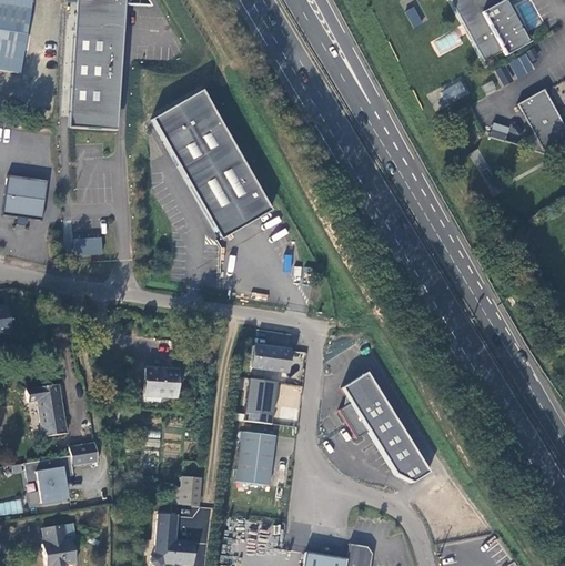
[(0,0),(0,70),(27,74),(38,0),(0,0)]
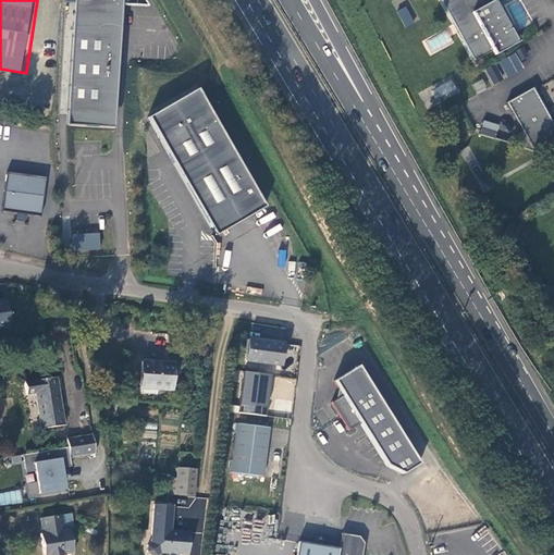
[(76,0),(70,124),(120,125),(124,0),(76,0)]
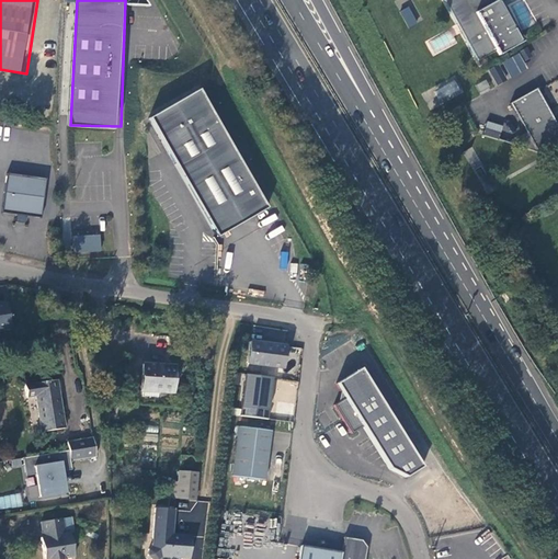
[(499,48),(501,54),(521,43),(497,0),(494,1),(493,0),(447,0),(481,59),(499,48)]
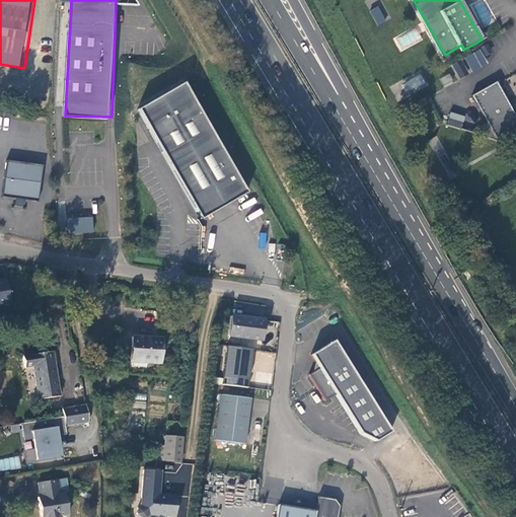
[(372,9),(381,23),(389,18),(380,4),(372,9)]
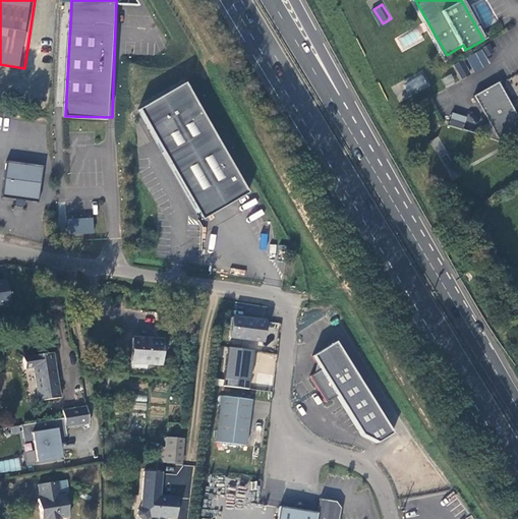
[(491,53),(495,51),(494,45),(470,51),(475,69),(494,64),(491,53)]
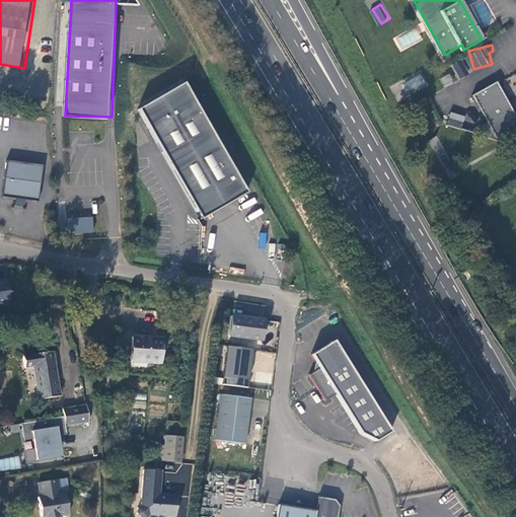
[(463,57),(453,63),(463,77),(474,69),(469,60),(467,62),(463,57)]
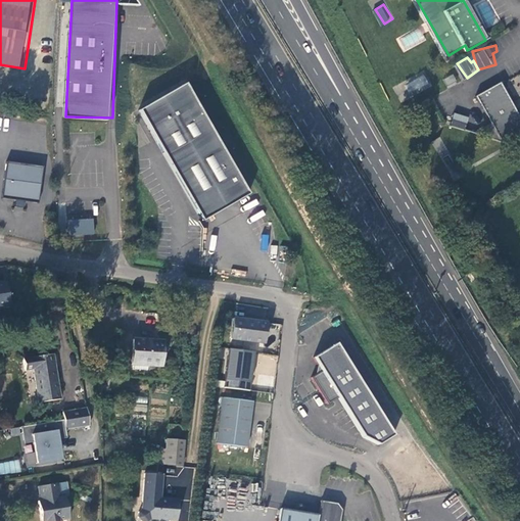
[(450,83),(460,79),(457,72),(446,77),(450,83)]
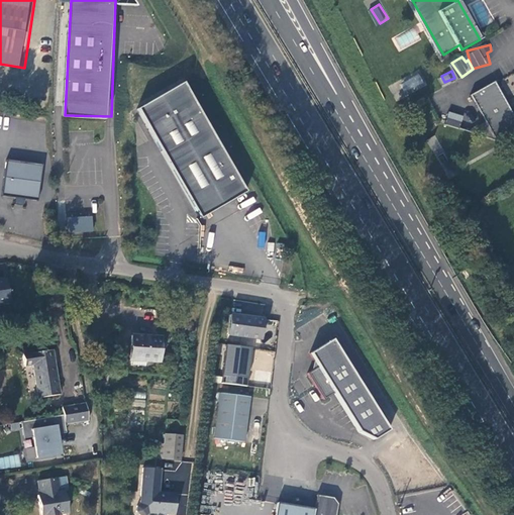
[(422,72),(404,82),(410,92),(427,83),(422,72)]
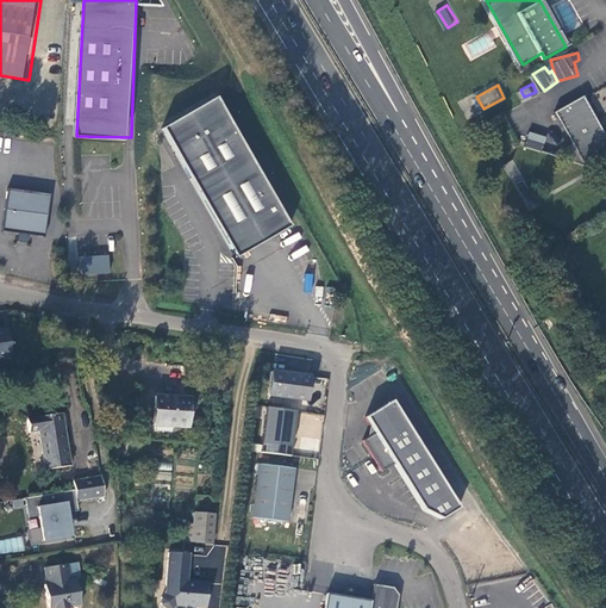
[(557,110),(587,163),(605,153),(605,129),(603,125),(601,126),(595,117),(598,116),(586,94),(557,110)]
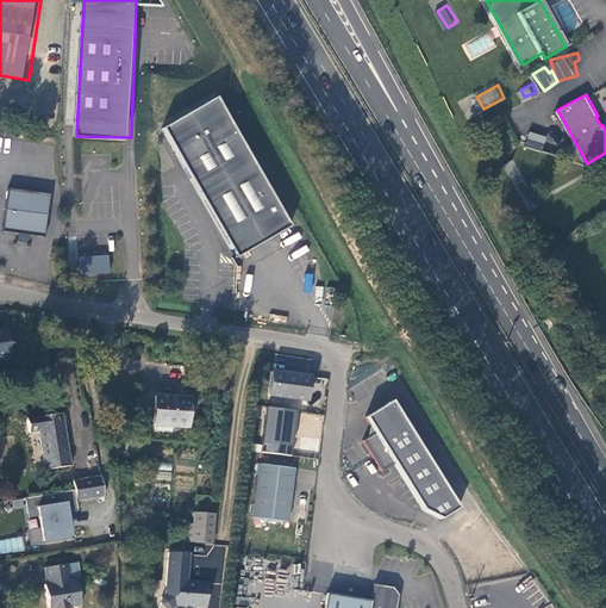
[(212,98),(157,128),(177,162),(232,256),(287,225),(212,98)]
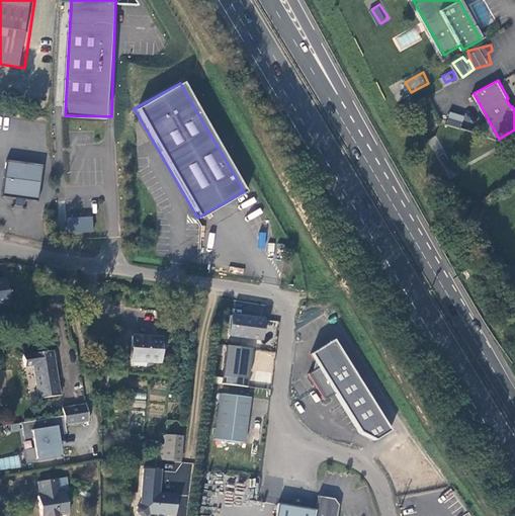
[(449,123),(464,126),(466,113),(452,110),(449,123)]
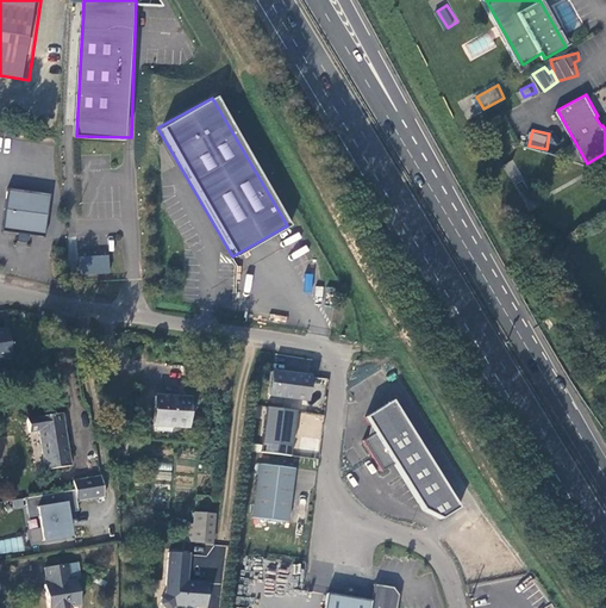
[(11,186),(5,229),(22,231),(32,233),(48,235),(54,192),(11,186)]
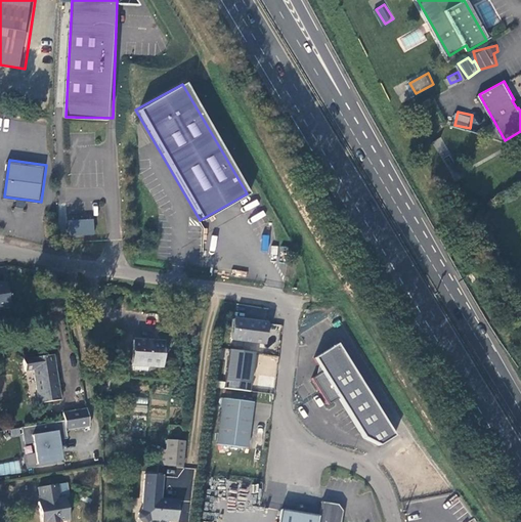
[(95,217),(71,219),(71,234),(96,233),(95,217)]
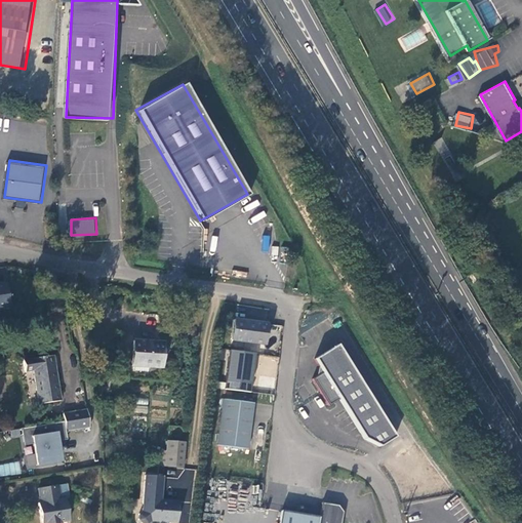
[(0,307),(12,306),(8,280),(0,281),(0,307)]
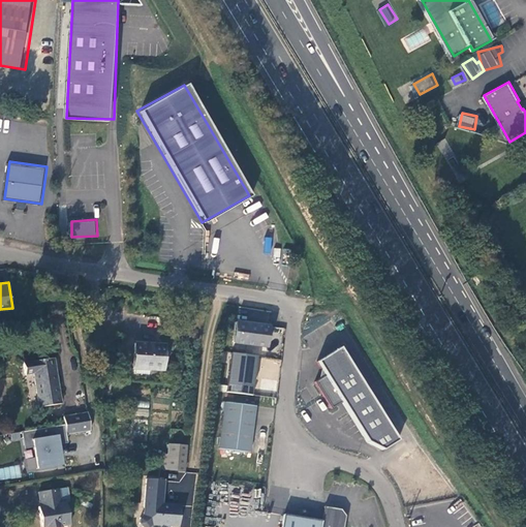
[(273,324),(238,320),(236,341),(270,345),(273,324)]
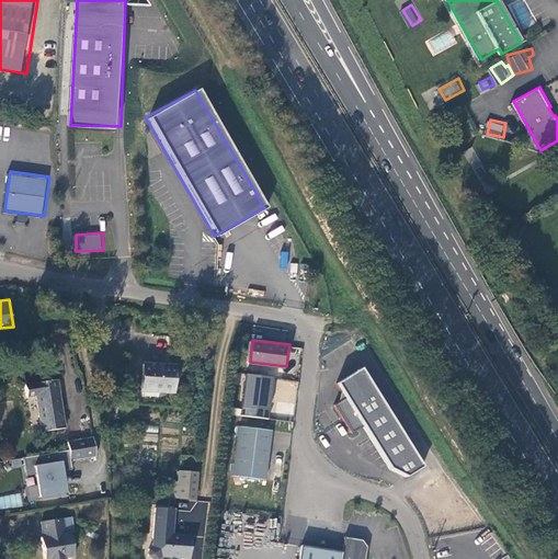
[(146,369),(145,386),(147,386),(162,387),(162,390),(175,391),(178,364),(146,362),(146,369)]
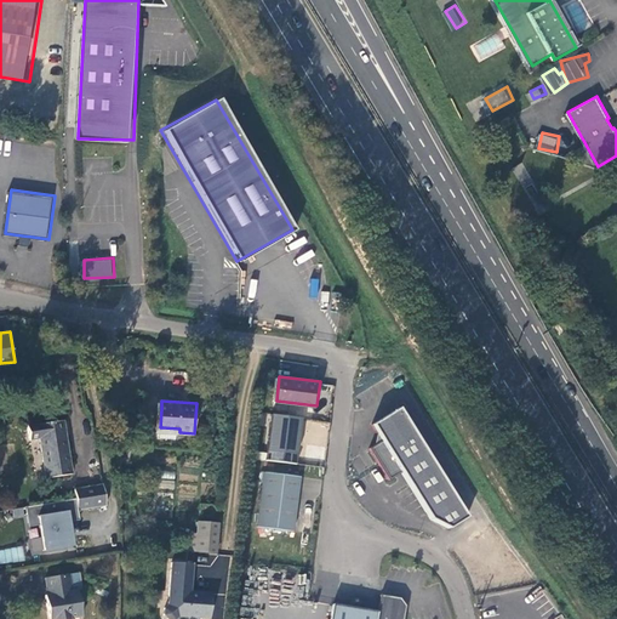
[(434,517),(452,527),(472,515),(403,405),(375,422),(382,435),(381,441),(372,447),(392,478),(405,471),(434,517)]
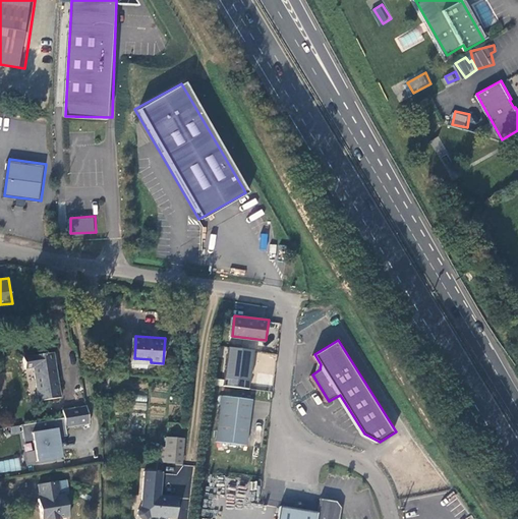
[(230,346),(225,385),(250,388),(255,349),(230,346)]
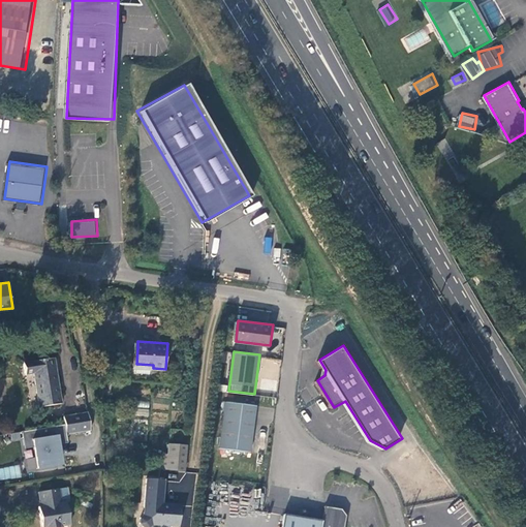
[(64,402),(57,357),(26,362),(28,373),(36,372),(41,405),(64,402)]
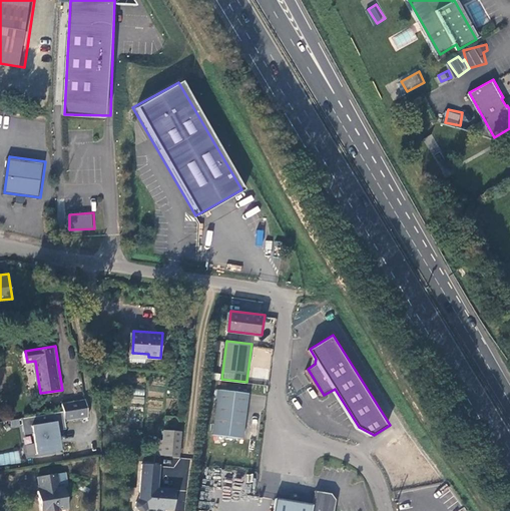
[(134,353),(132,353),(131,360),(147,361),(148,357),(148,354),(134,353)]
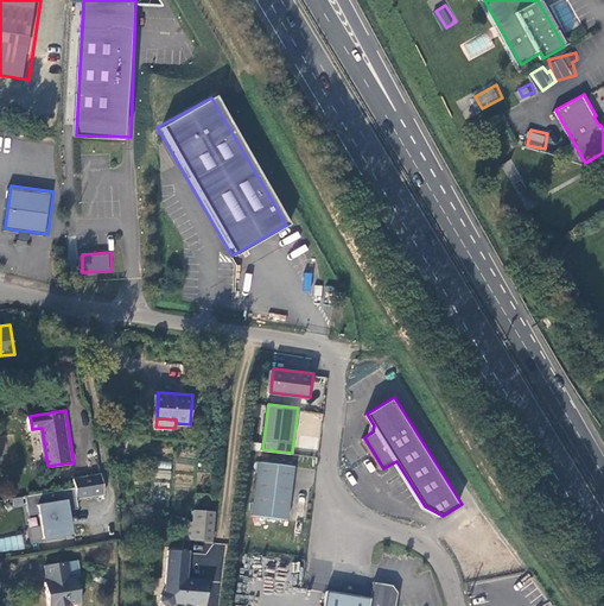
[(261,461),(254,513),(290,518),(297,466),(261,461)]
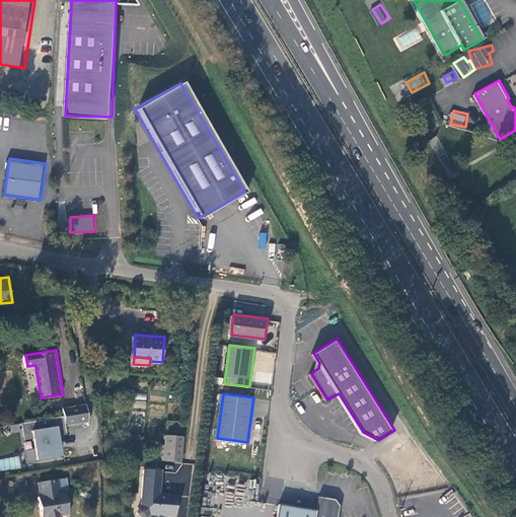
[(66,415),(68,424),(91,421),(88,403),(65,408),(66,415)]
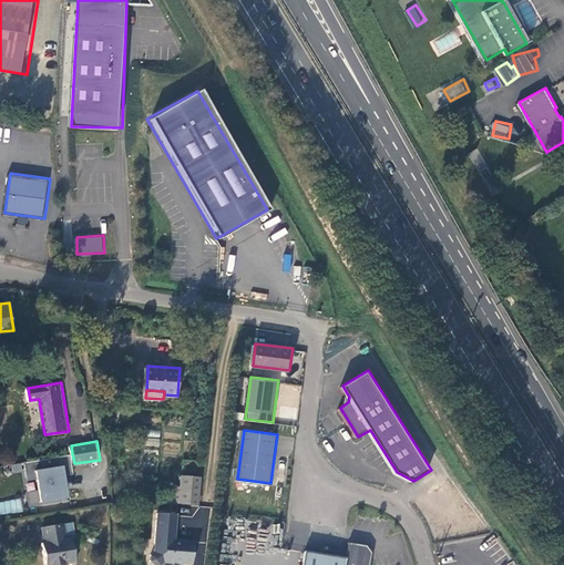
[(75,473),(74,463),(72,453),(27,461),(29,480),(39,478),(43,501),(65,497),(63,485),(68,485),(65,474),(75,473)]
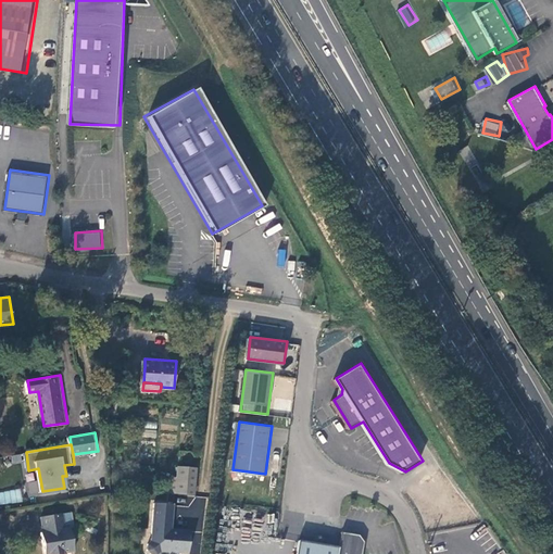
[(174,476),(172,492),(198,495),(201,469),(183,466),(180,477),(174,476)]
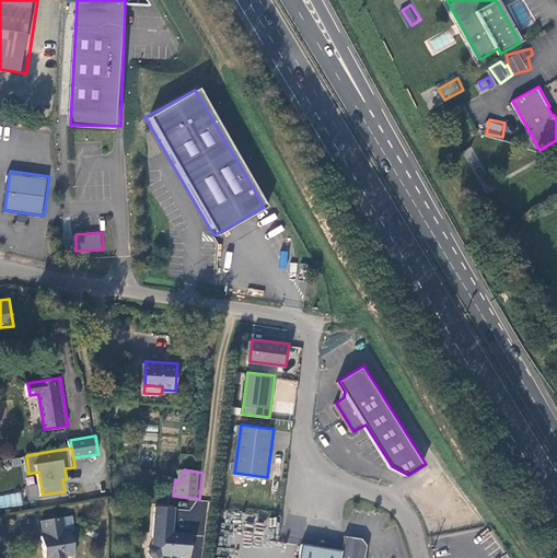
[(24,490),(0,493),(0,506),(25,502),(24,490)]
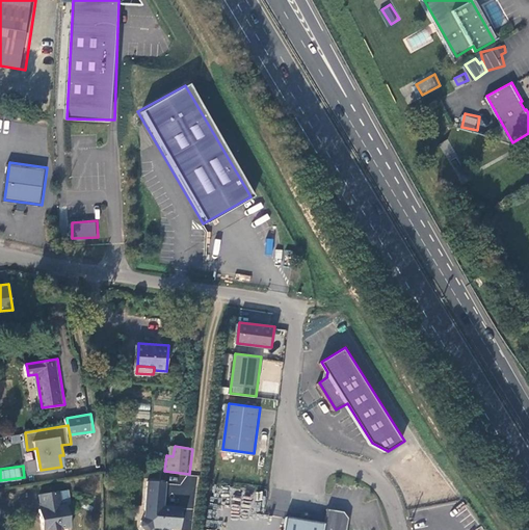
[(168,481),(150,480),(148,517),(143,519),(143,525),(147,529),(153,529),(156,526),(183,528),(185,506),(164,505),(165,497),(167,497),(168,481)]
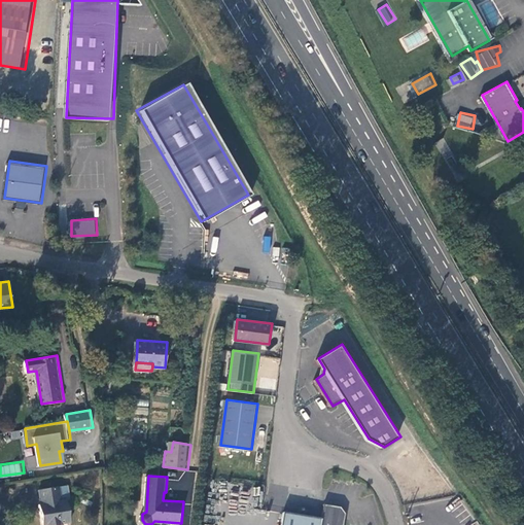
[(44,503),(41,503),(43,514),(45,524),(48,524),(47,524),(62,524),(62,523),(72,521),(69,499),(64,499),(62,486),(41,489),(44,503)]
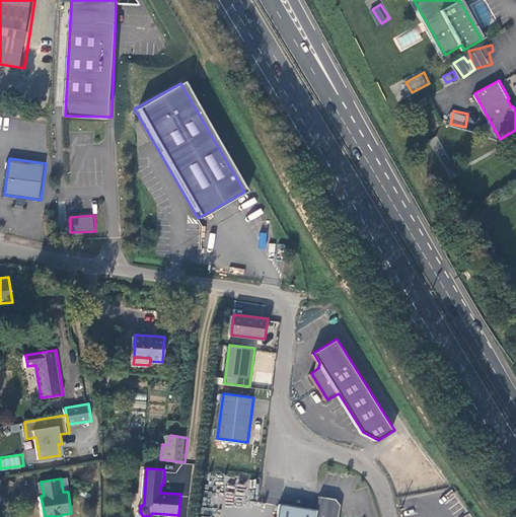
[(281,503),(278,516),(340,516),(343,505),(338,498),(321,495),(319,509),(281,503)]
